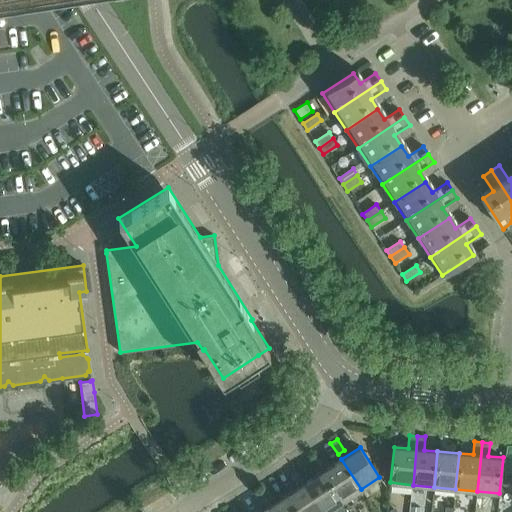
[(341,459),(323,471),(343,501),(361,489),(341,459)]
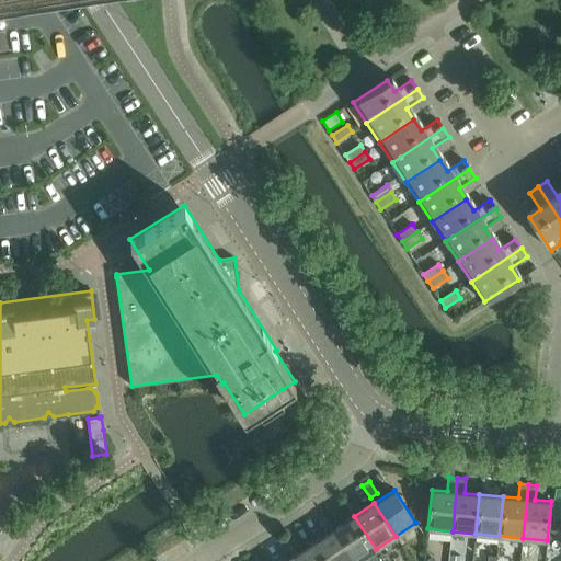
[(354,516),(334,529),(354,560),(357,560),(376,549),(354,516)]
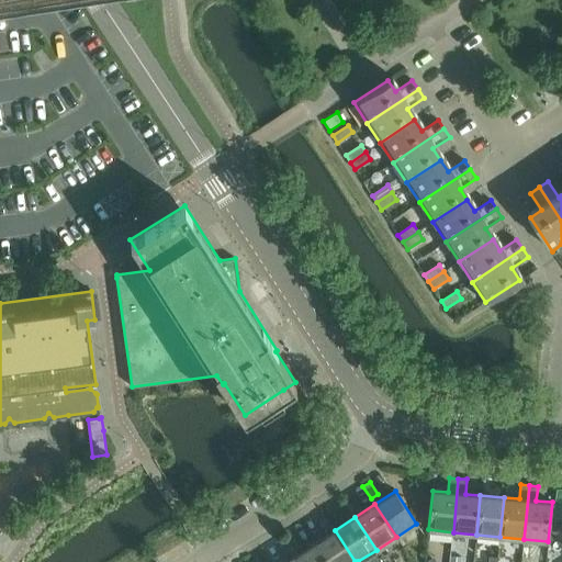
[(327,535),(315,543),(327,561),(355,561),(335,530),(327,518),(319,523),(327,535)]
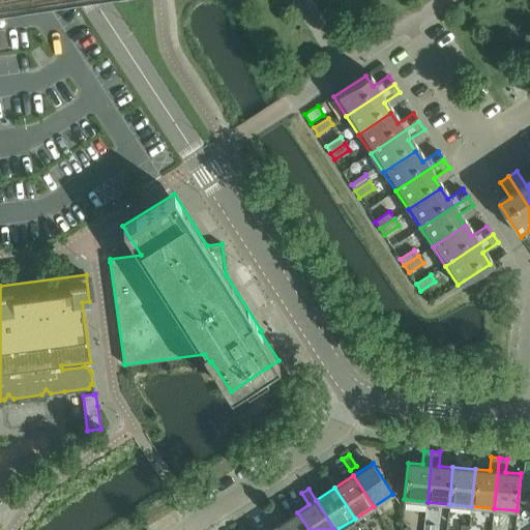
[(277,508),(270,513),(282,529),(308,529),(297,512),(285,520),(277,508)]
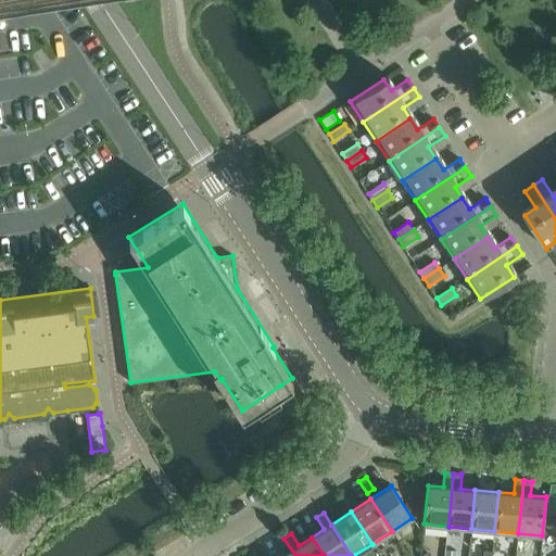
[(285,555),(282,555),(295,555),(283,539),(277,543),(285,555)]
